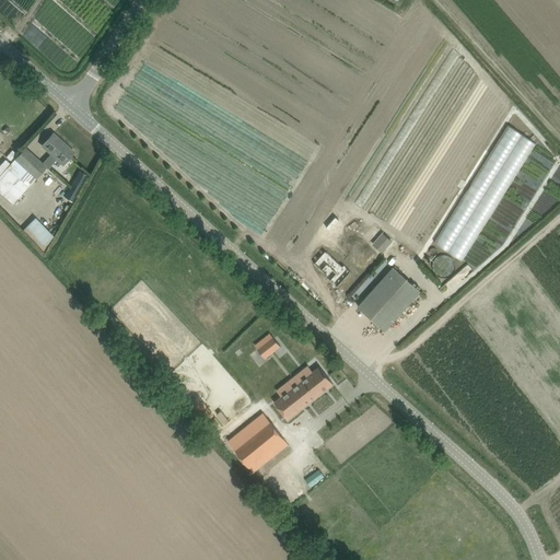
[(508,126),(435,243),(462,260),(537,144),(508,126)]
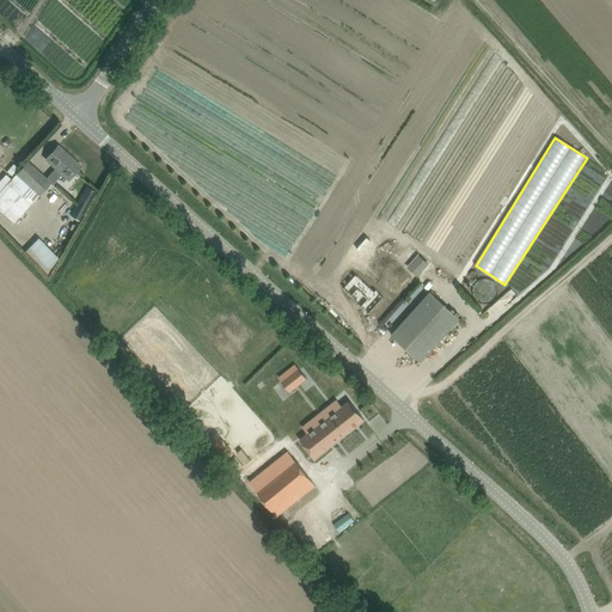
[(0,210),(13,224),(40,195),(50,183),(51,184),(62,173),(68,179),(81,166),(57,145),(46,159),(55,167),(46,178),(28,161),(20,170),(13,164),(6,171),(13,177),(12,179),(0,191),(0,210)]
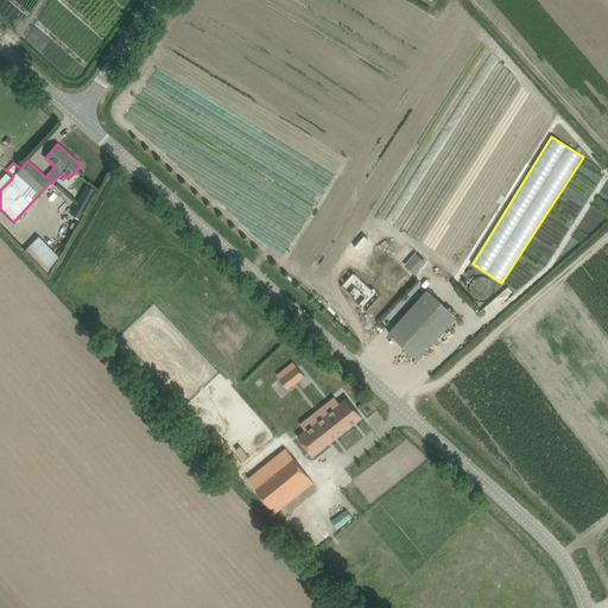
[(6,173),(0,179),(0,190),(12,178),(6,173)]
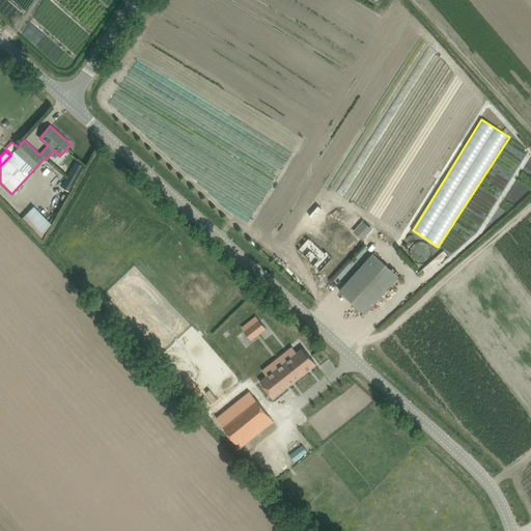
[(75,163),(67,174),(77,179),(83,167),(75,163)]
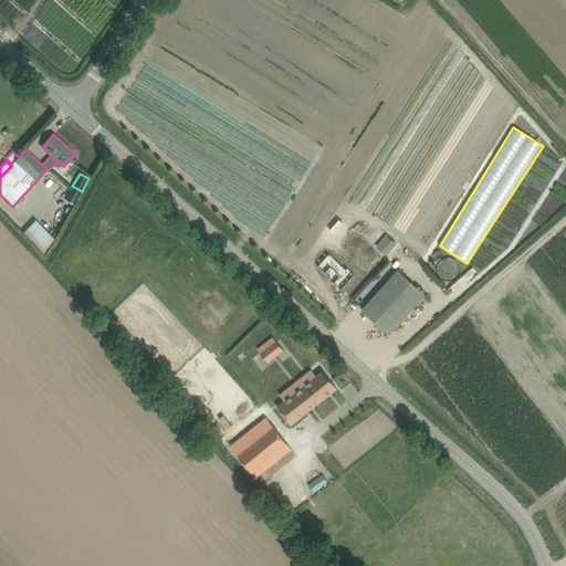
[(72,186),(64,199),(74,205),(82,191),(72,186)]
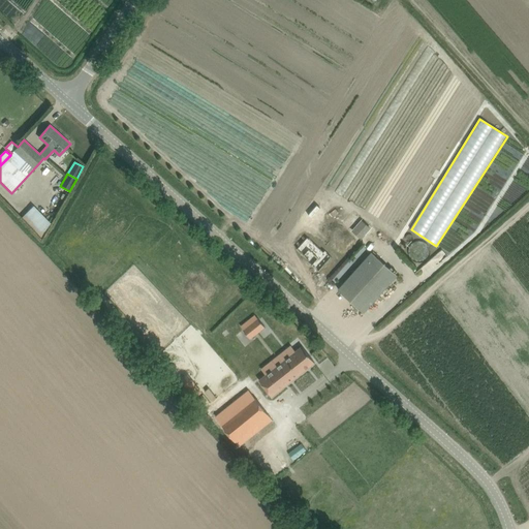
[(45,229),(50,221),(33,205),(27,210),(45,229)]
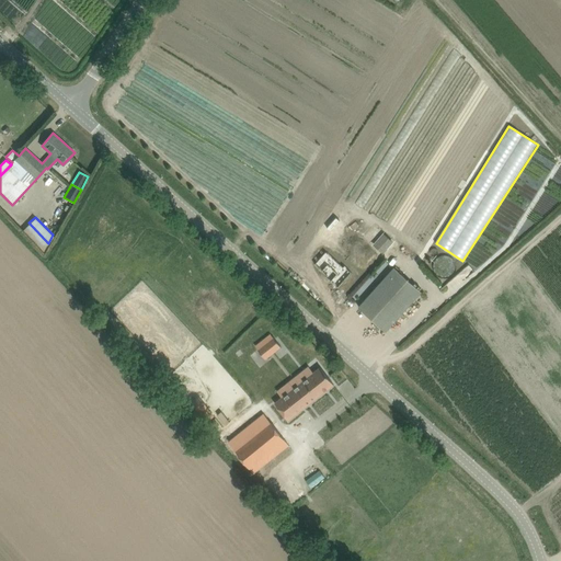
[(384,235),(375,244),(382,252),(392,242),(384,235)]
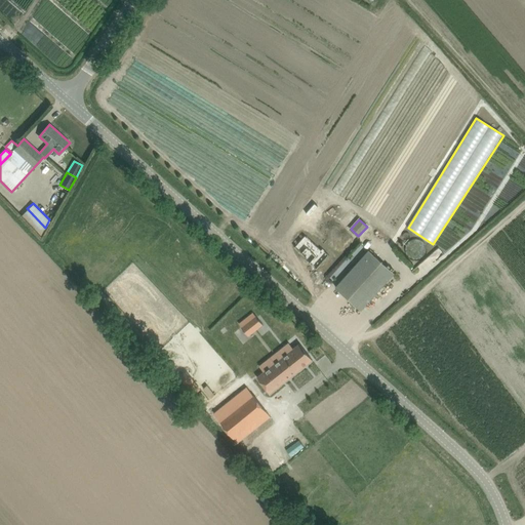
[(305,235),(293,247),(305,257),(304,259),(316,270),(329,255),(322,248),(321,249),(305,235)]
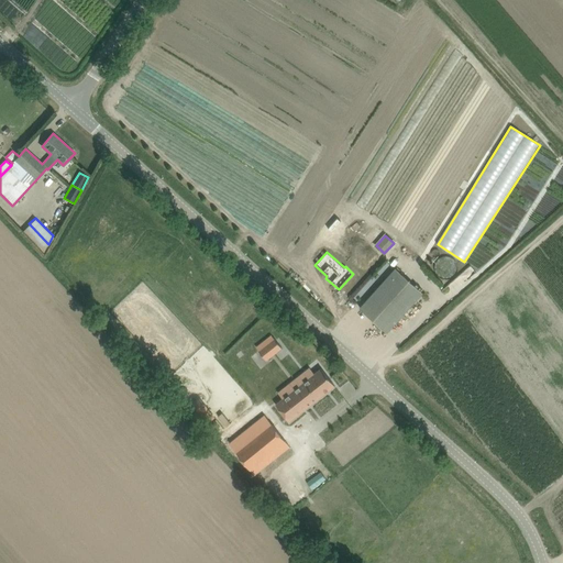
[(360,308),(387,332),(422,294),(395,268),(360,308)]
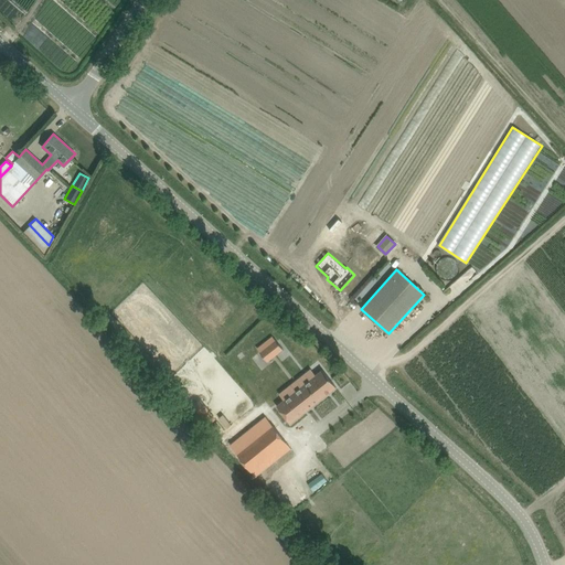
[(273,337),(257,349),(267,362),(283,350),(273,337)]
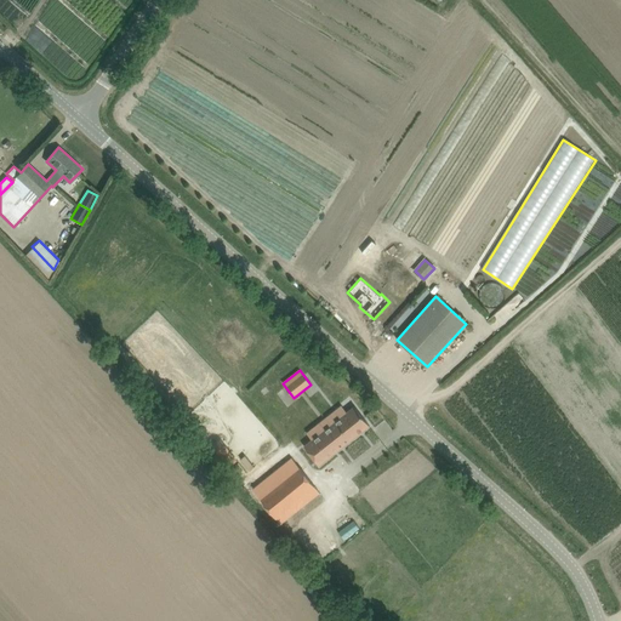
[(314,400),(320,408),(331,399),(325,391),(314,400)]
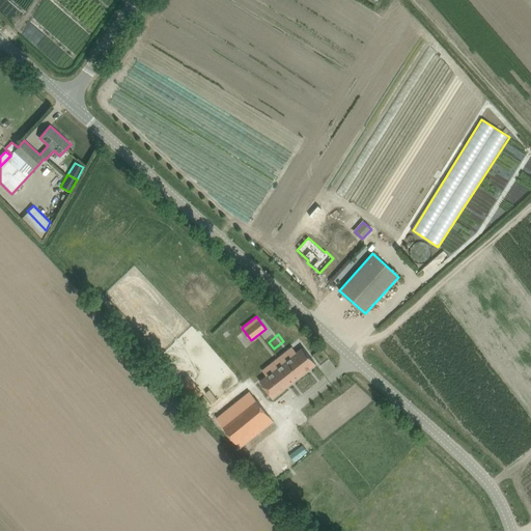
[(273,397),(308,370),(315,364),(303,347),(295,354),(260,382),(273,397)]
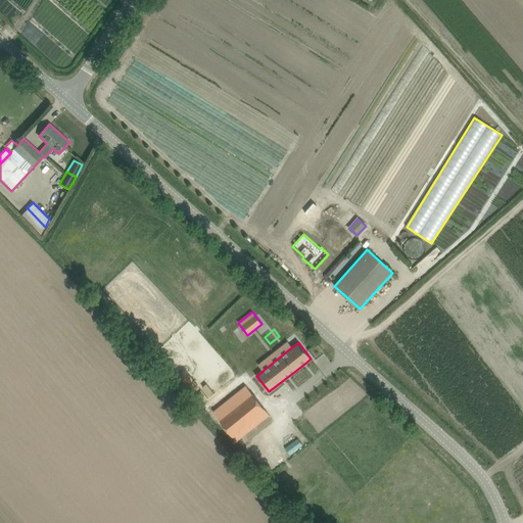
[(185,376),(181,379),(192,394),(196,390),(185,376)]
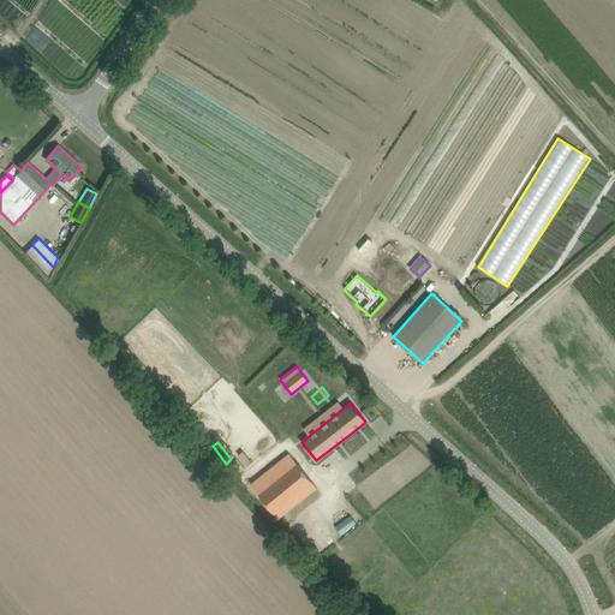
[(297,463),(257,494),(278,519),(316,488),(297,463)]
